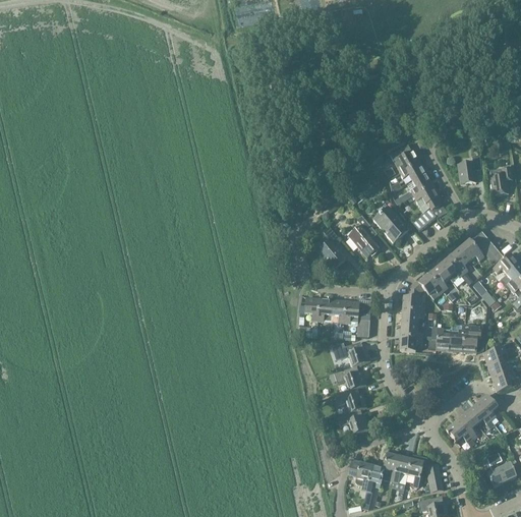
[(397,166),(400,172),(419,161),(413,149),(411,150),(407,144),(390,154),(394,160),(399,157),(403,163),(397,166)]
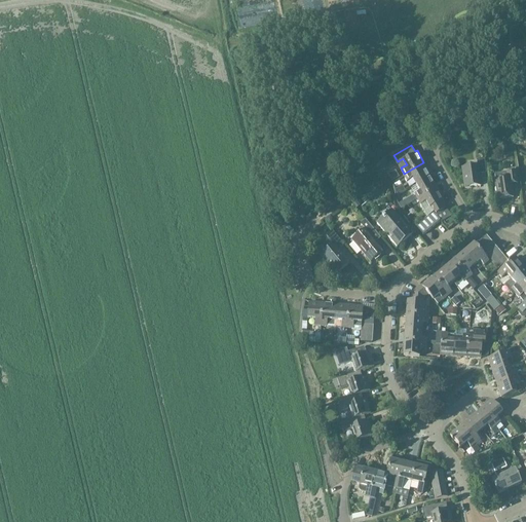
[(480,182),(478,169),(486,168),(484,153),(476,154),(477,160),(461,162),(464,184),(480,182)]
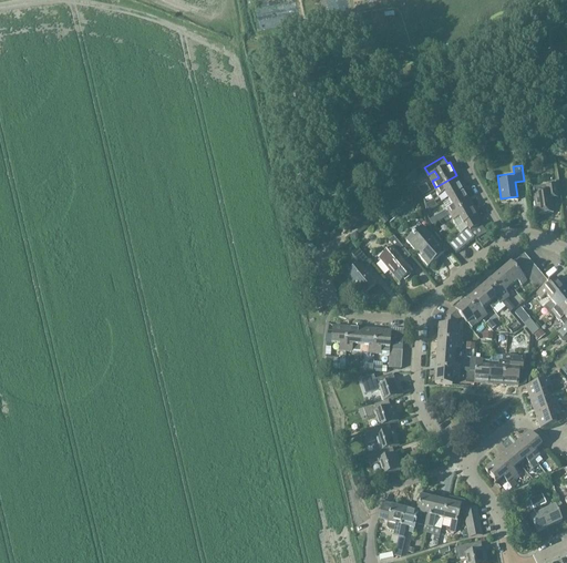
[(464,187),(456,175),(435,187),(439,193),(444,188),(449,196),(464,187)]
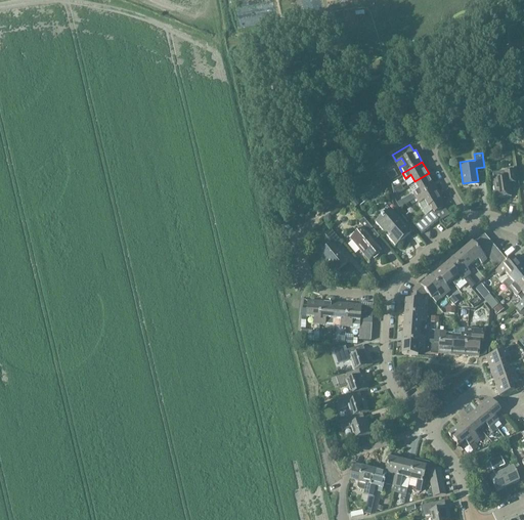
[(509,180),(515,179),(513,167),(504,168),(505,173),(493,175),(496,196),(511,193),(509,180)]
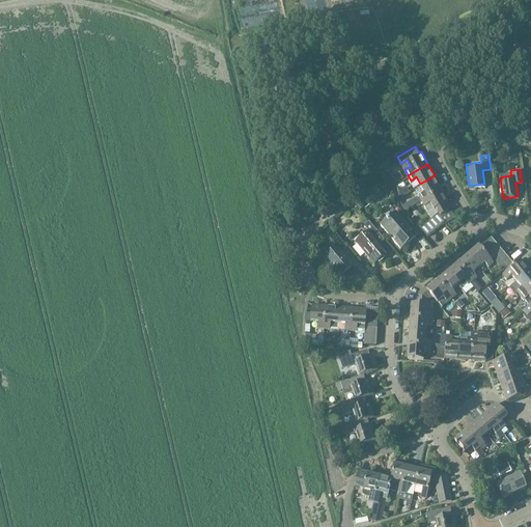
[(441,187),(435,175),(420,184),(424,190),(418,193),(421,198),(441,187)]
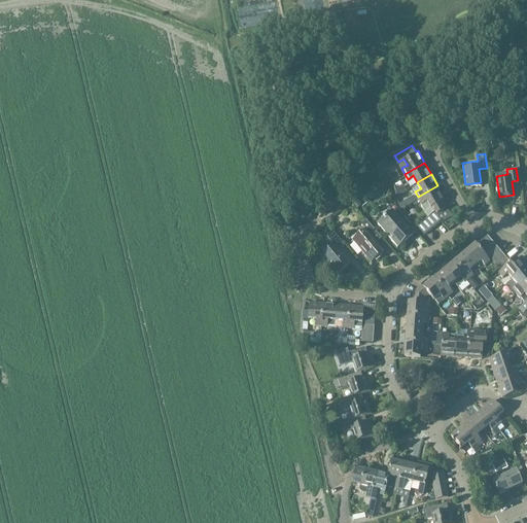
[(418,197),(421,202),(427,213),(433,209),(441,218),(442,218),(451,213),(447,206),(448,205),(444,198),(445,198),(437,185),(418,197)]
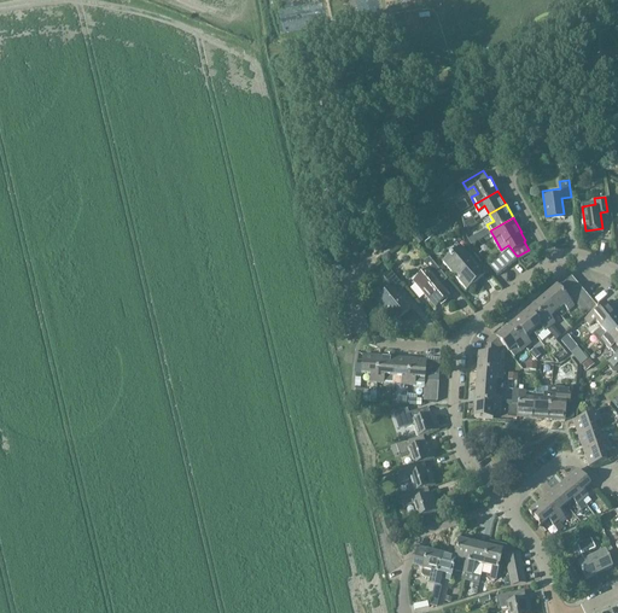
[(476,275),(483,269),(462,245),(453,252),(450,251),(449,252),(449,254),(442,258),(466,286),(477,276),(476,275)]
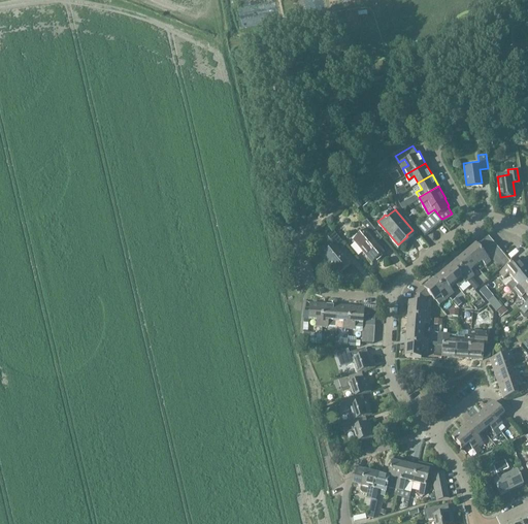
[(434,209),(428,214),(425,217),(433,226),(441,219),(434,209)]
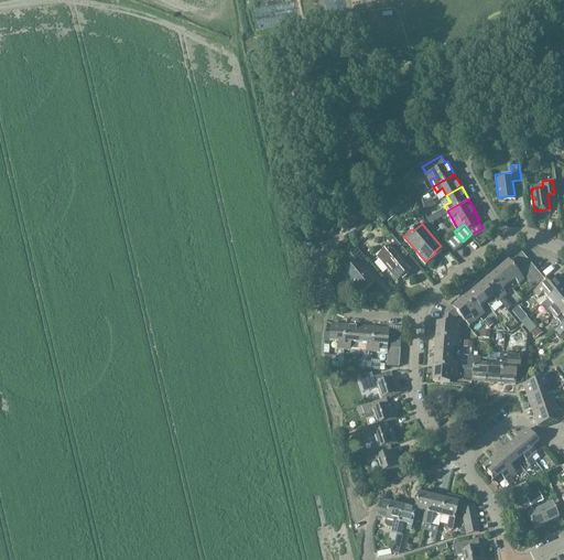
[(408,251),(403,246),(391,232),(386,237),(390,243),(377,254),(397,278),(410,267),(402,258),(403,257),(402,256),(408,251)]
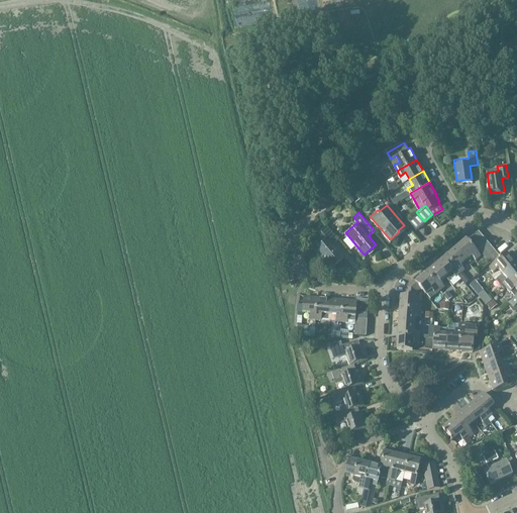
[(416,228),(424,221),(416,212),(408,219),(416,228)]
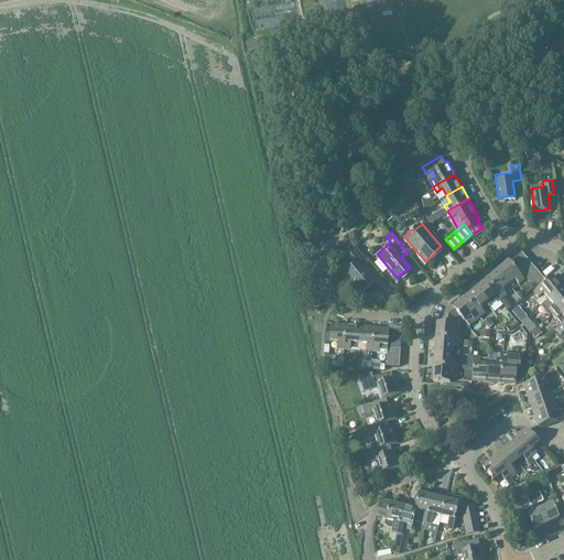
[(358,291),(373,279),(361,265),(369,259),(356,244),(349,249),(358,260),(343,272),(358,291)]
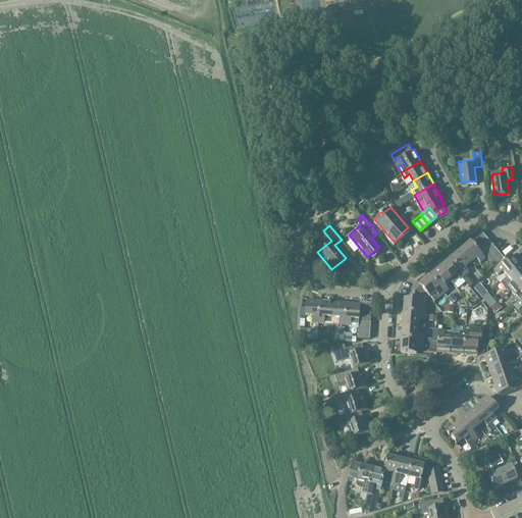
[(476,242),(485,234),(481,229),(473,237),(476,242)]
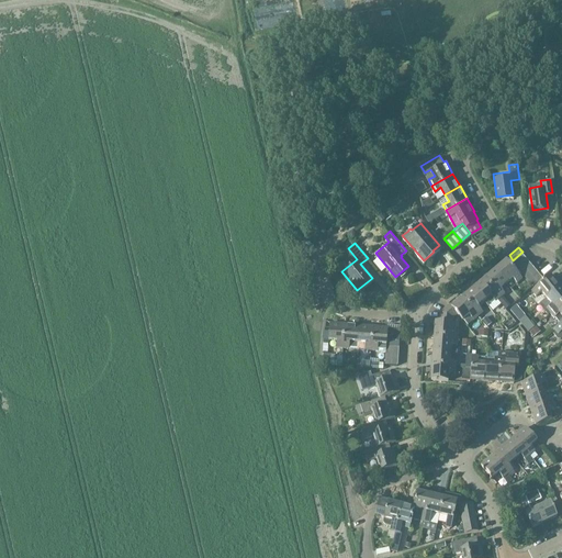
[(526,256),(523,252),(513,260),(517,265),(526,256)]
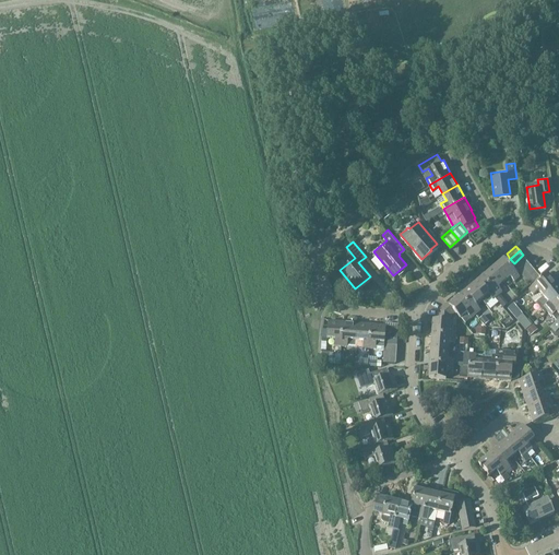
[(519,269),(518,268),(514,263),(510,259),(507,254),(503,257),(503,256),(492,266),(503,279),(510,273),(514,279),(519,274),(516,271),(519,269)]
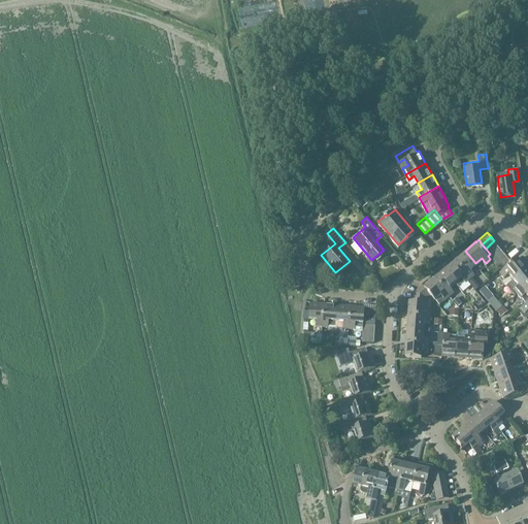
[(489,253),(498,246),(494,240),(486,249),(489,253)]
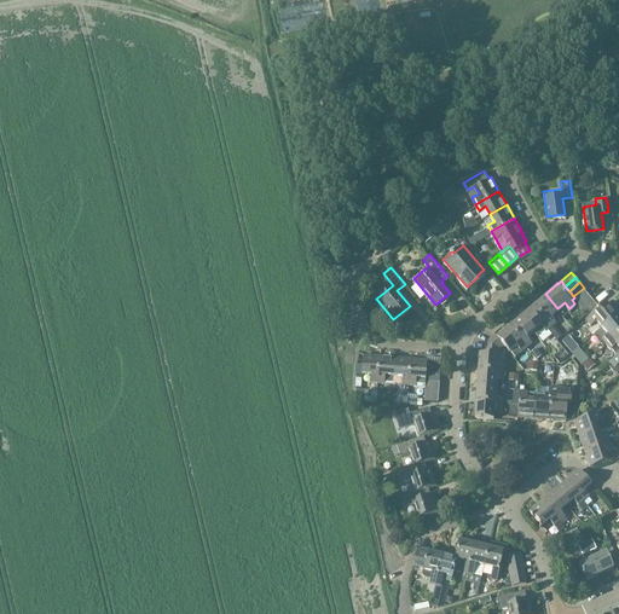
[(578,301),(588,293),(584,288),(573,296),(574,297),(578,301)]
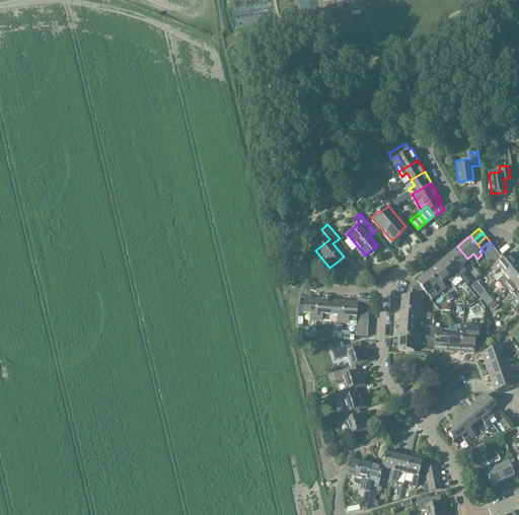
[(485,252),(488,256),(497,249),(493,245),(485,252)]
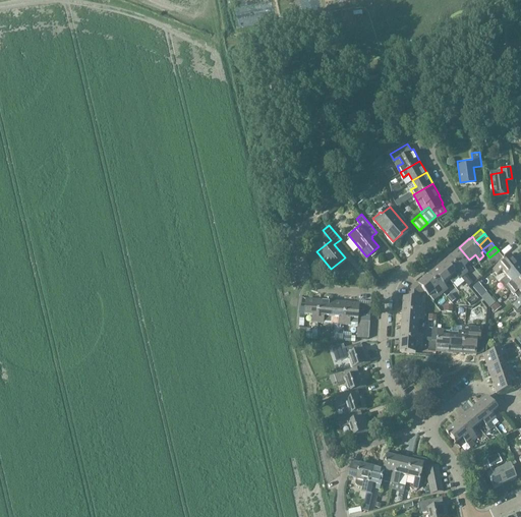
[(459,247),(449,255),(463,273),(468,269),(464,264),(469,260),(459,247)]
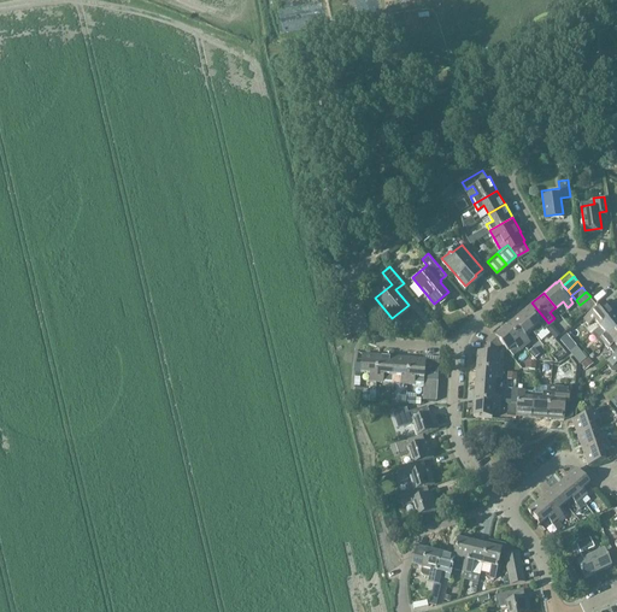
[(594,301),(591,296),(580,305),(585,310),(594,301)]
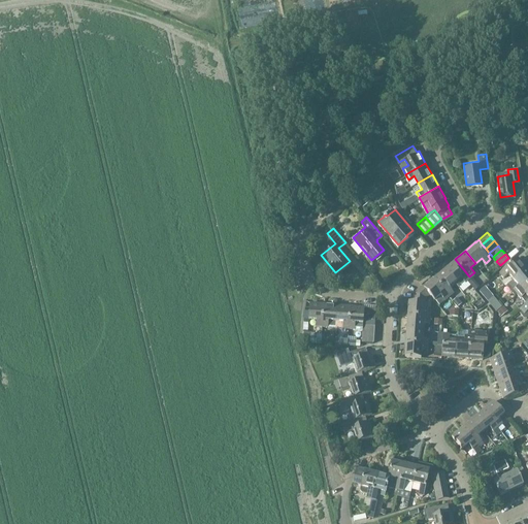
[(514,276),(526,266),(527,265),(522,259),(521,260),(517,256),(499,270),(503,275),(508,271),(514,276)]
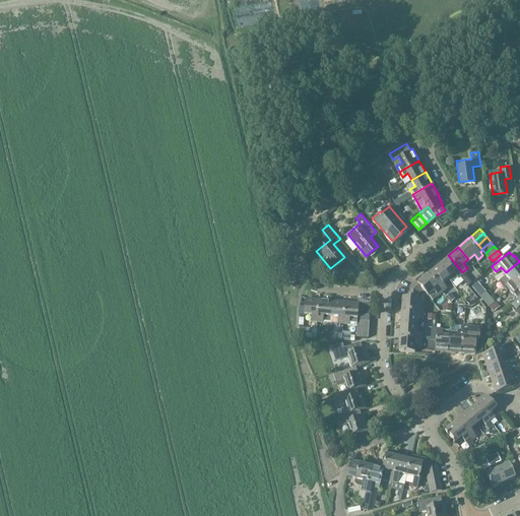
[(462,272),(448,255),(438,264),(448,276),(454,271),(458,276),(462,272)]
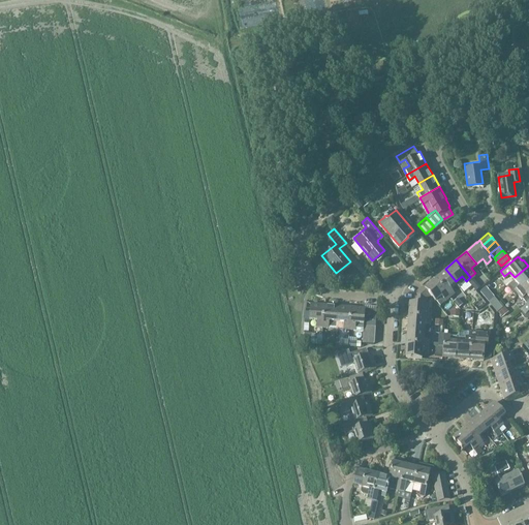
[(518,291),(528,282),(528,270),(527,267),(515,277),(519,283),(514,287),(518,291)]
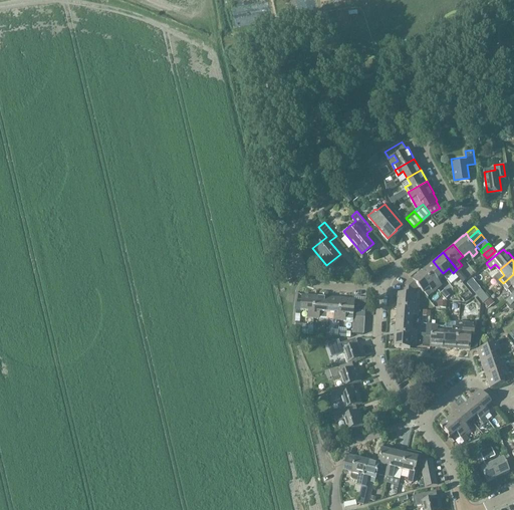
[(443,273),(433,261),(423,269),(437,286),(442,282),(438,277),(443,273)]
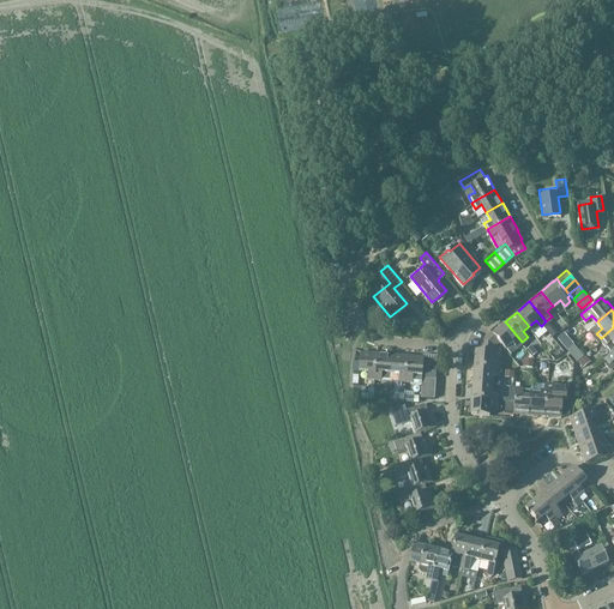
[(522,342),(505,321),(493,332),(491,329),(481,337),(494,343),(499,339),(505,347),(512,341),(517,347),(522,342)]
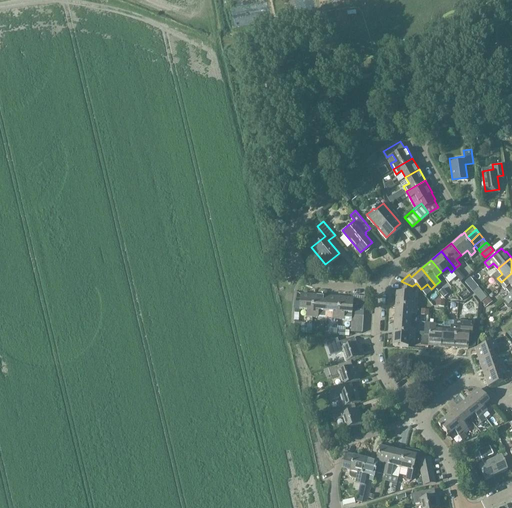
[(511,273),(501,282),(505,287),(510,293),(511,290),(511,273)]
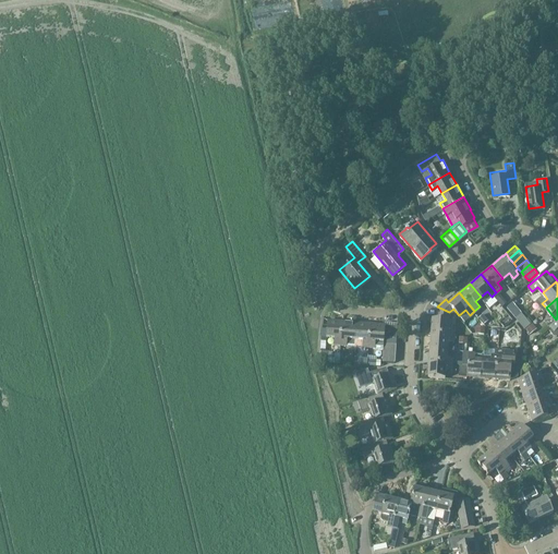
[(449,312),(437,306),(436,317),(426,316),(425,332),(431,332),(455,333),(455,327),(448,326),(449,312)]
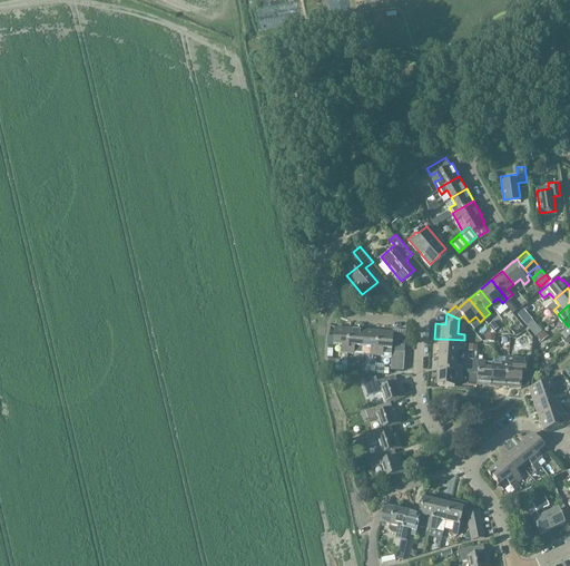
[(488,316),(481,321),(485,328),(492,323),(488,316)]
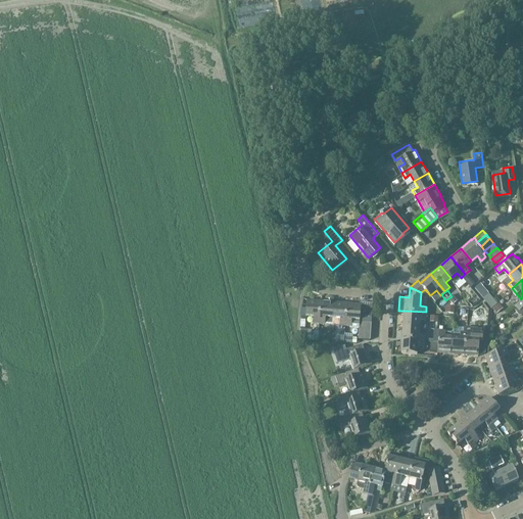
[(491,305),(495,301),(487,292),(483,295),(491,305)]
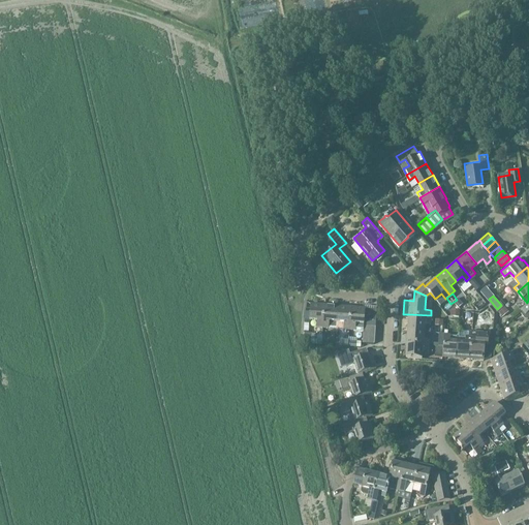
[(317,317),(316,325),(322,325),(323,302),(310,301),(309,317),(317,317)]
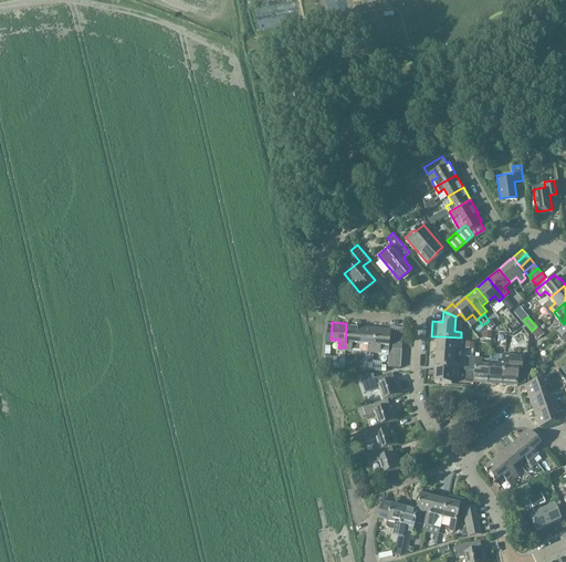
[(360,324),(346,323),(345,347),(352,347),(352,341),(358,342),(359,342),(360,324)]
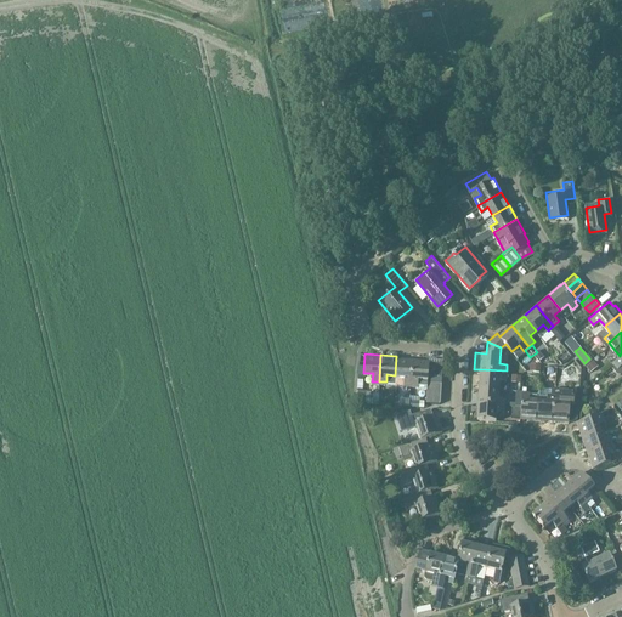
[(412,357),(396,356),(395,375),(394,375),(394,384),(403,384),(411,384),(412,357)]
